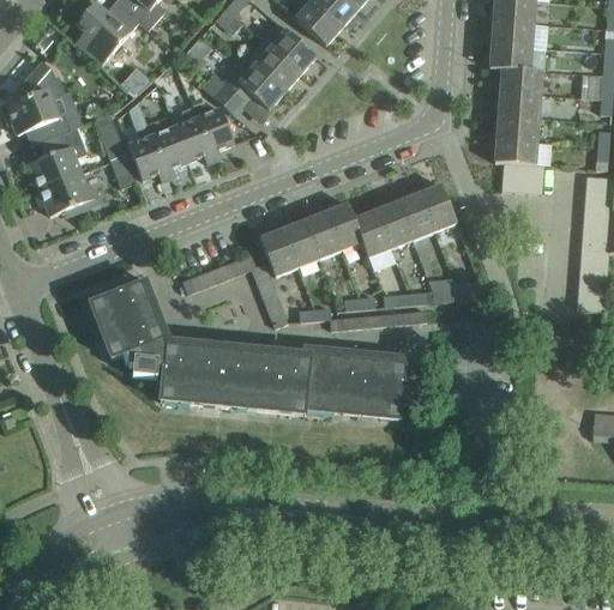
[(116,0),(115,1),(148,30),(166,11),(156,2),(158,0),(116,0)]
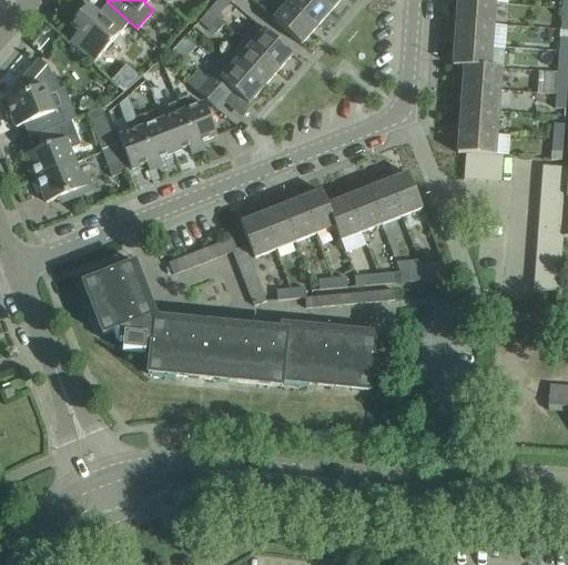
[(215,0),(209,8),(216,14),(230,0),(215,0)]
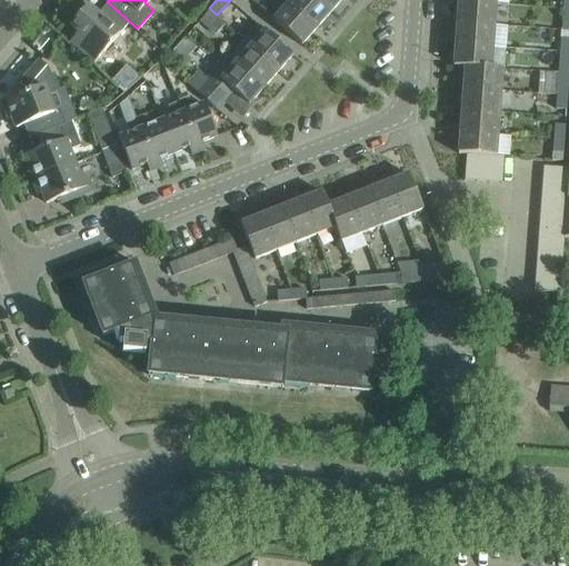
[(317,25),(289,0),(287,0),(272,17),(301,42),(317,25)]
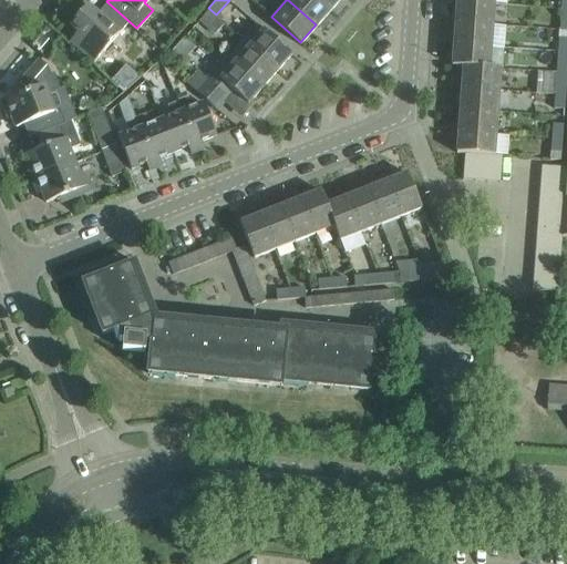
[(316,24),(330,9),(320,0),(288,0),(316,24)]
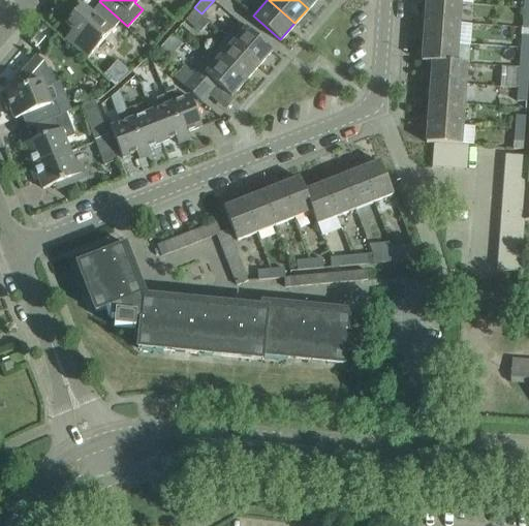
[(299,0),(308,8),(315,0),(299,0)]
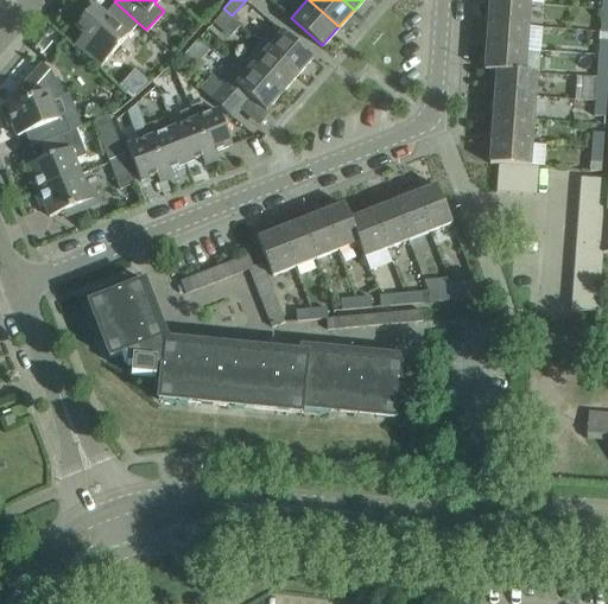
[(527,24),(530,0),(489,0),(487,20),(527,24)]
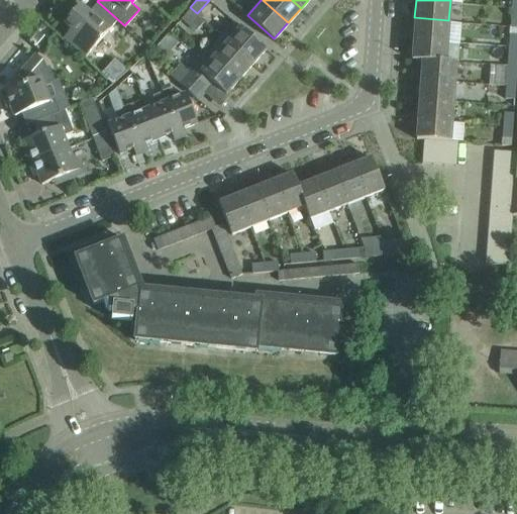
[(124,26),(124,25),(97,1),(89,10),(80,2),(64,20),(71,26),(64,34),(85,54),(116,19),(124,26)]
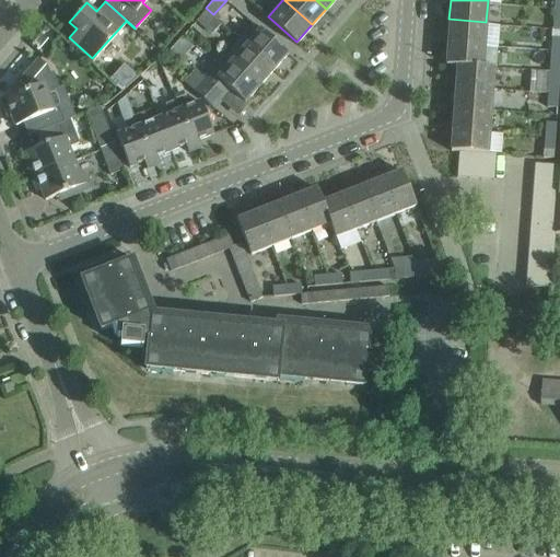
[(213,14),(206,8),(197,19),(203,25),(213,14)]
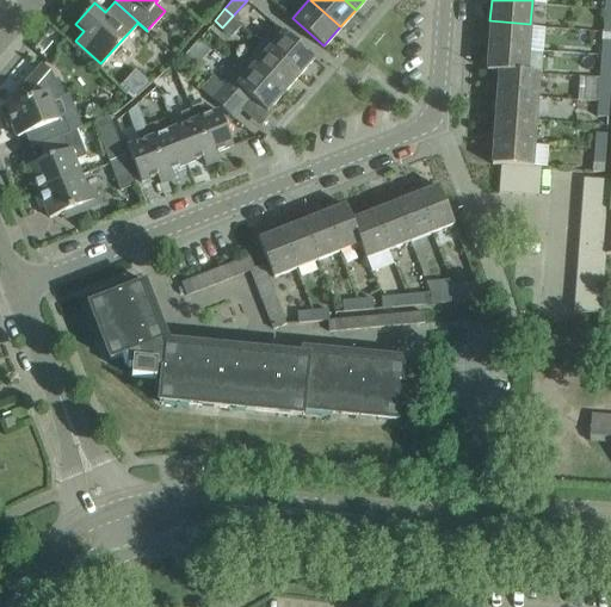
[(530,24),(489,20),(488,44),(529,48),(530,24)]
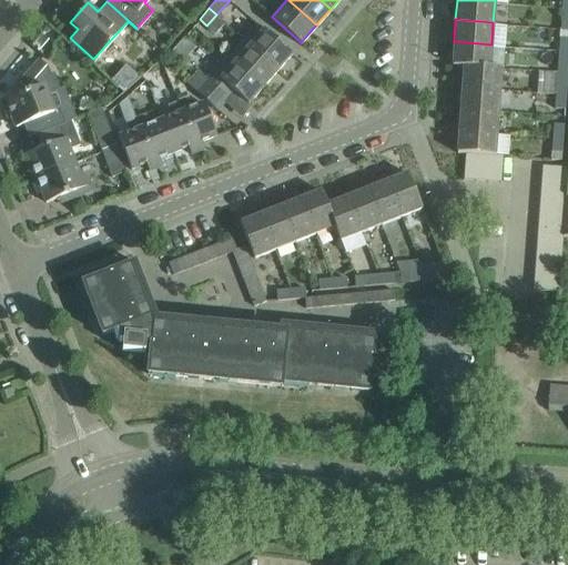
[(249,42),(277,68),(292,52),(263,27),(249,42)]
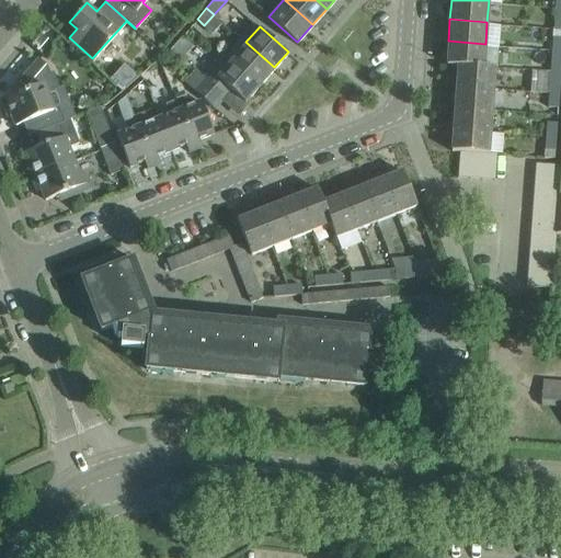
[(446,63),(457,64),(484,65),(485,44),(448,41),(446,63)]
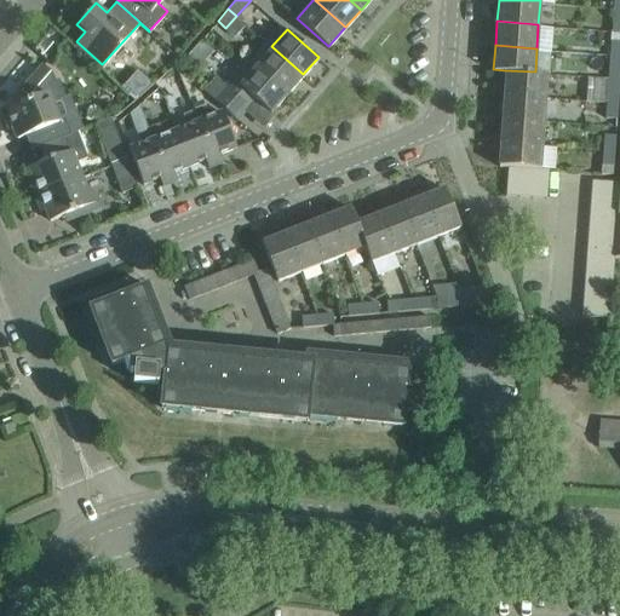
[(303,74),(271,46),(257,63),(288,91),(303,74)]
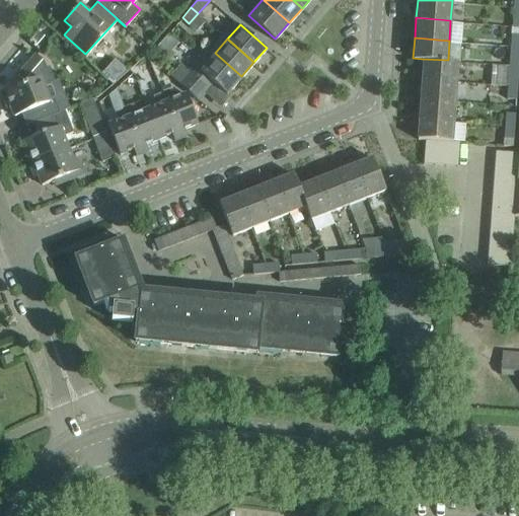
[(518,65),(518,53),(518,41),(511,41),(509,64),(518,65)]
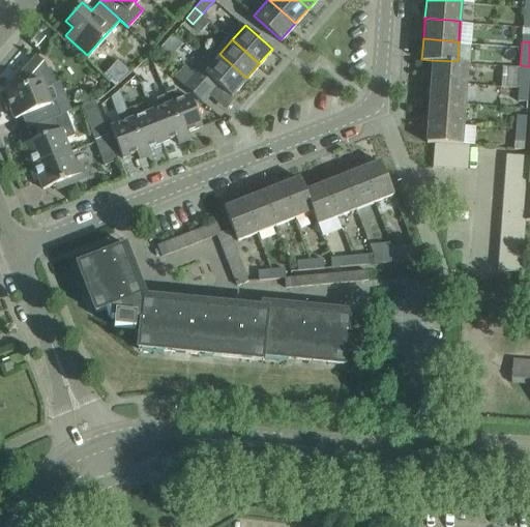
[(182,66),(174,76),(182,82),(183,84),(187,87),(194,92),(203,100),(209,94),(211,91),(213,89),(218,83),(232,95),(235,91),(235,90),(246,78),(219,54),(211,48),(190,71),(183,64),(182,66)]
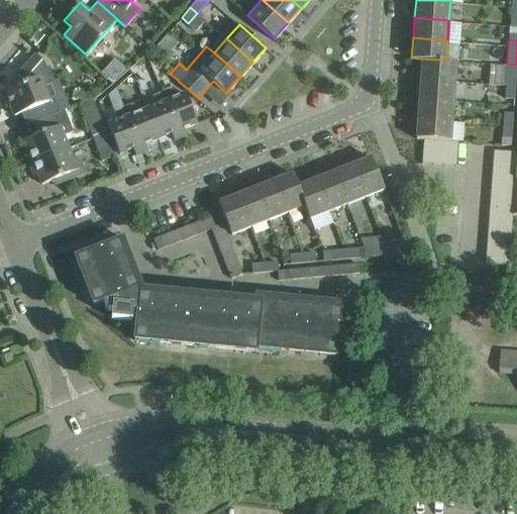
[(34,119),(59,110),(54,97),(48,99),(42,84),(55,79),(48,64),(45,65),(43,60),(35,53),(17,73),(24,79),(25,82),(2,91),(7,104),(10,103),(14,113),(29,107),(34,119)]
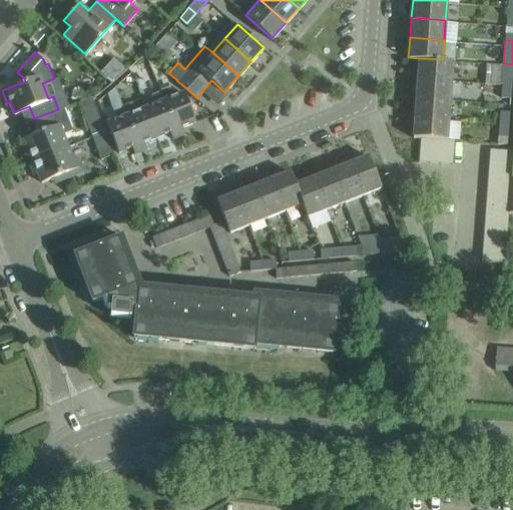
[(417,77),(451,80),(452,60),(443,59),(418,58),(417,77)]
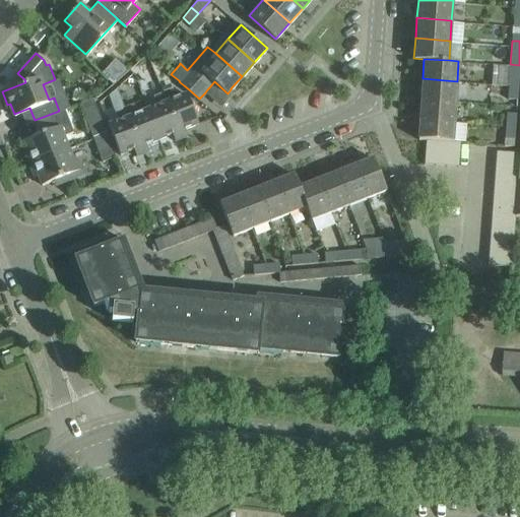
[(497,83),(509,84),(518,85),(519,65),(510,64),(498,64),(497,83)]
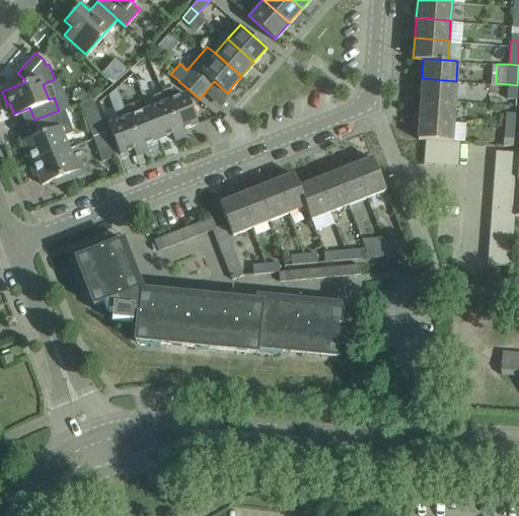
[(422,78),(421,98),(455,100),(456,81),(422,78)]
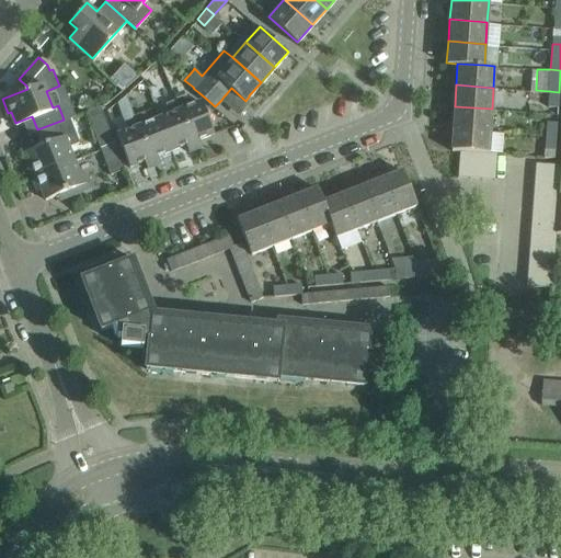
[(559,92),(549,91),(548,104),(558,105),(559,92)]
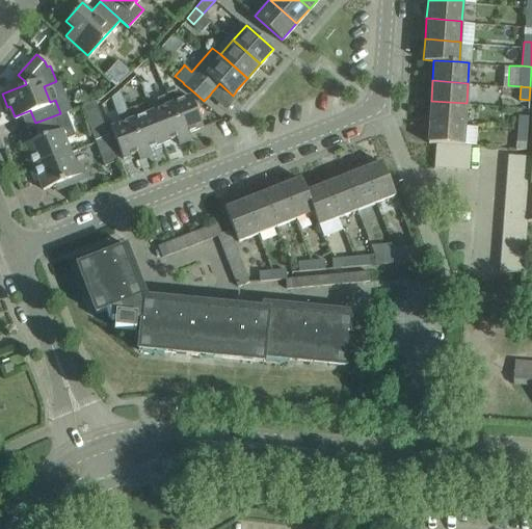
[(177,88),(166,93),(185,139),(191,137),(189,130),(203,125),(190,94),(180,98),(177,88)]
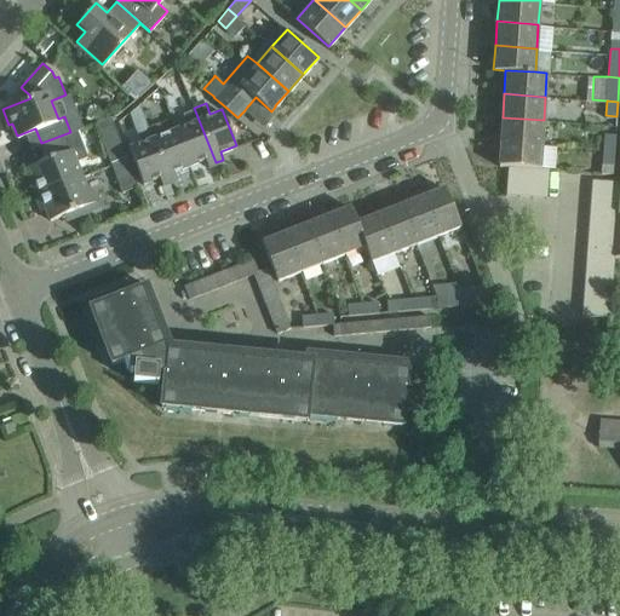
[(187,124),(176,128),(189,163),(205,157),(208,166),(216,162),(194,108),(183,111),(187,124)]
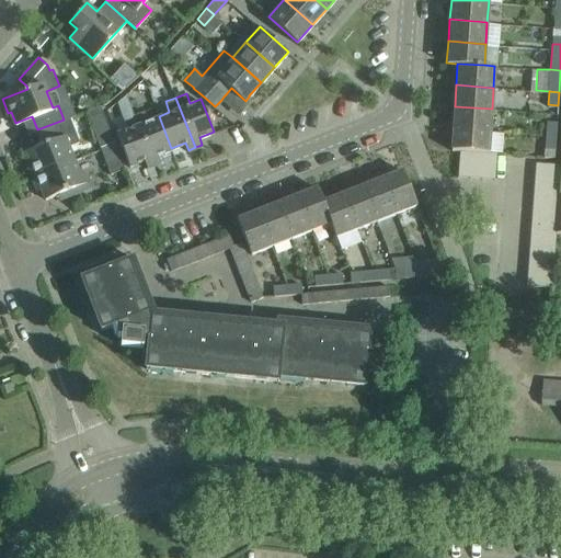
[(490,129),(492,109),(455,106),(453,127),(490,129)]
